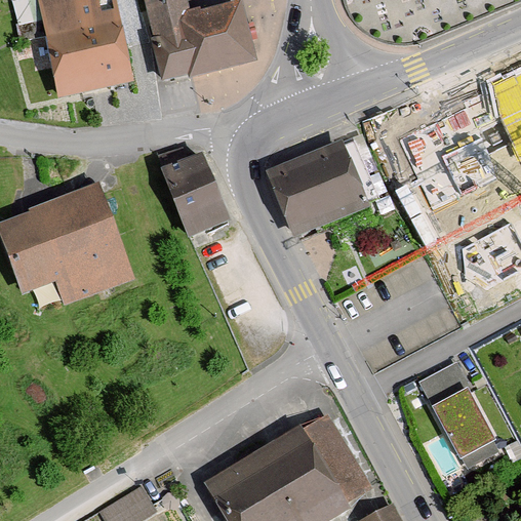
[(38,0),(56,93),(134,78),(119,0),(38,0)]
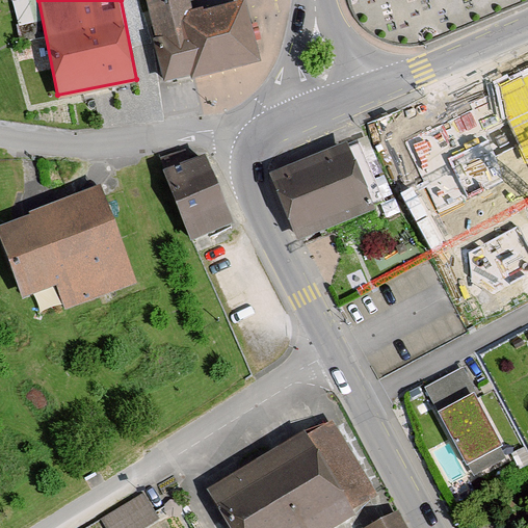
[(151,0),(167,81),(262,61),(256,33),(251,6),(248,0),(215,0),(190,5),(188,0),(151,0)]
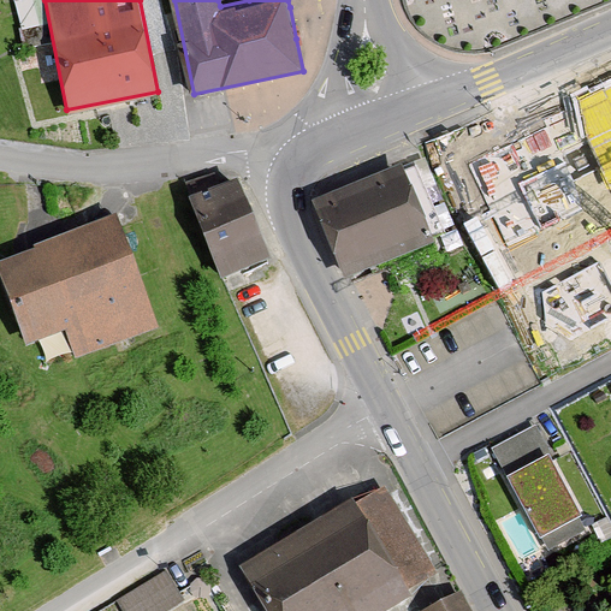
[(610,93),(538,131),(568,189),(610,166),(610,93)]
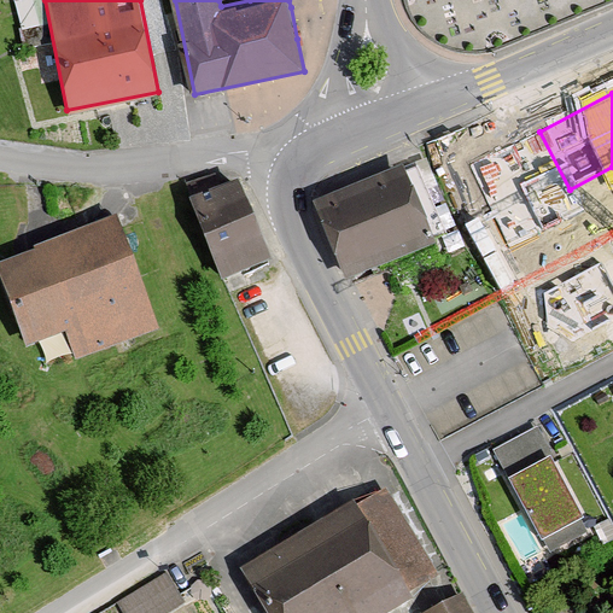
[(386,261),(439,239),(408,163),(322,199),(354,275),(386,261)]
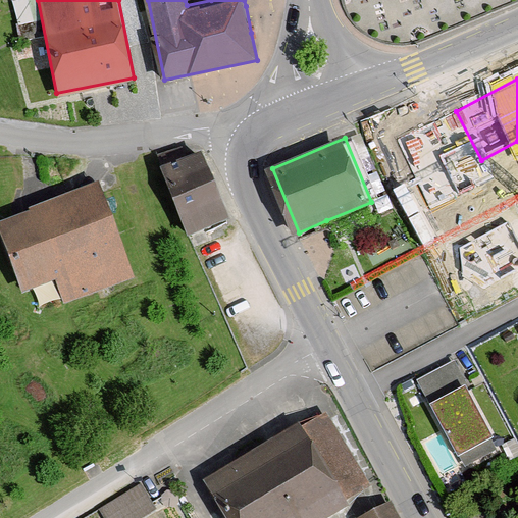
[(202,151),(160,167),(186,230),(227,214),(202,151)]
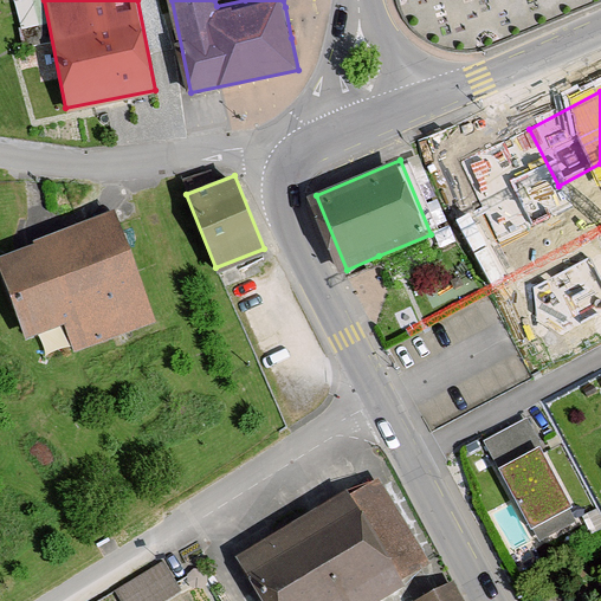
[(112,208),(0,253),(0,277),(24,337),(63,322),(75,351),(157,318),(147,293),(112,208)]
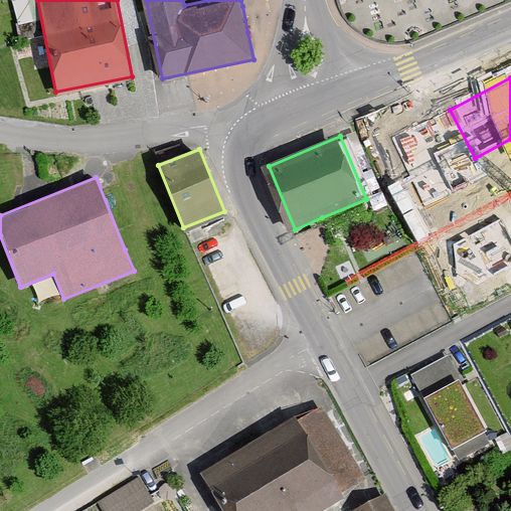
[(450,365),(404,389),(444,463),(489,439),(450,365)]
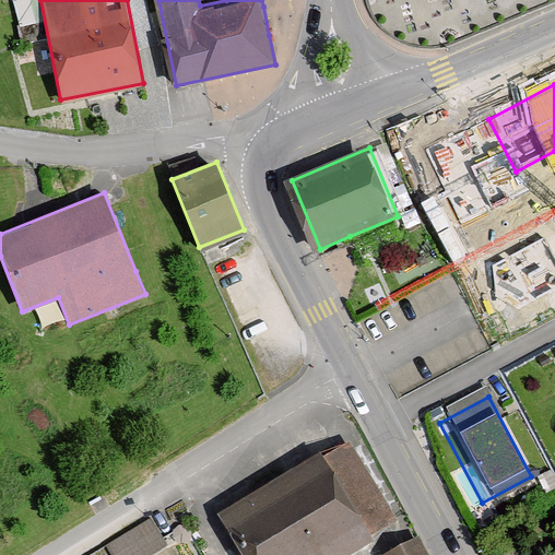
[(317,460),(219,519),(240,554),(343,554),(367,542),(317,460)]
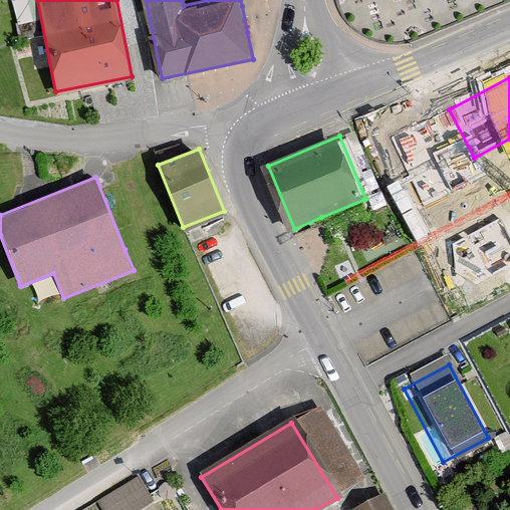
[(139,475),(80,509),(138,509),(155,500),(139,475)]
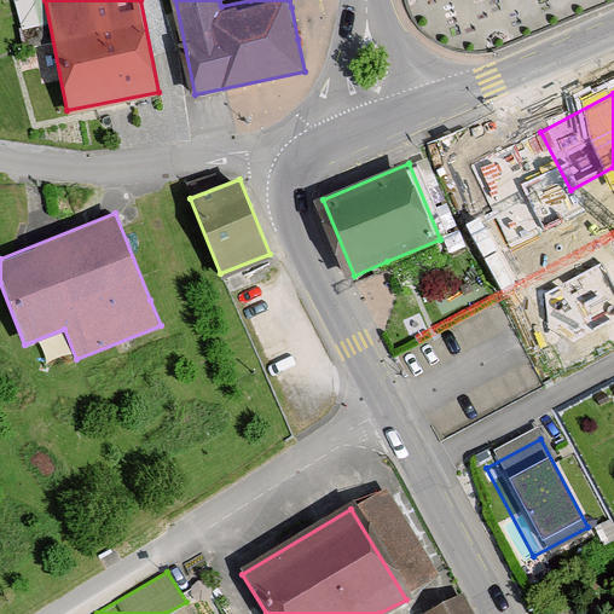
[(474,613),(462,590),(416,613),(474,613)]
